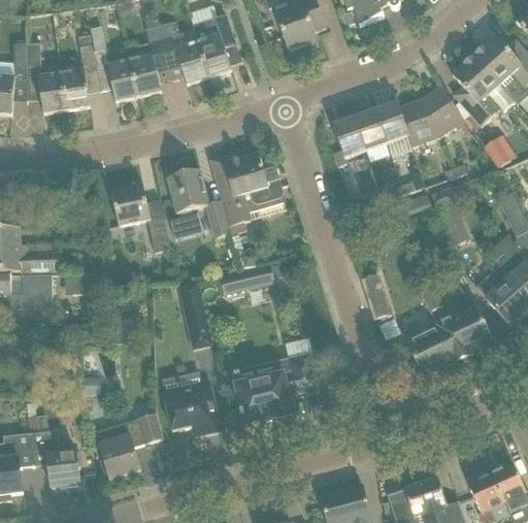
[(314,30),(326,25),(317,0),(299,0),(294,2),(295,6),(276,13),(288,48),(306,42),(308,47),(319,43),(314,30)]
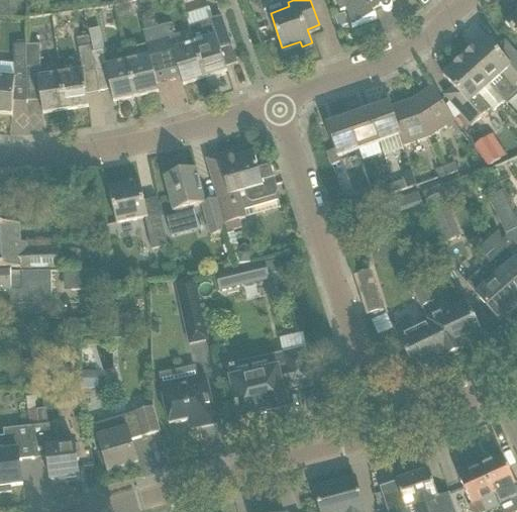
[(336,0),(338,6),(345,3),(351,23),(375,15),(373,8),(381,3),(382,4),(382,5),(383,5),(385,6),(386,7),(388,6),(390,5),(391,5),(391,4),(392,3),(392,2),(392,1),(392,0),(336,0)]
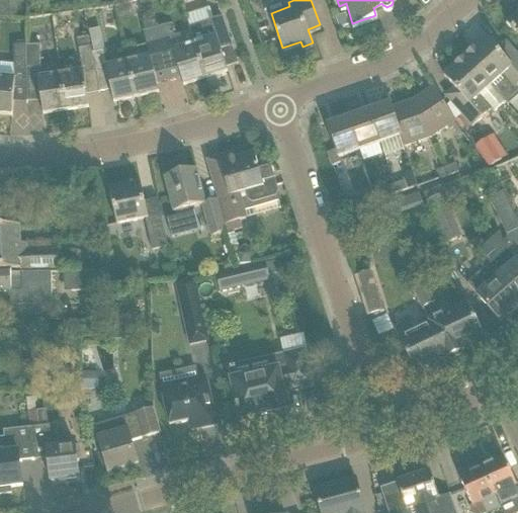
[(517,9),(508,19),(513,24),(512,25),(517,32),(517,9)]
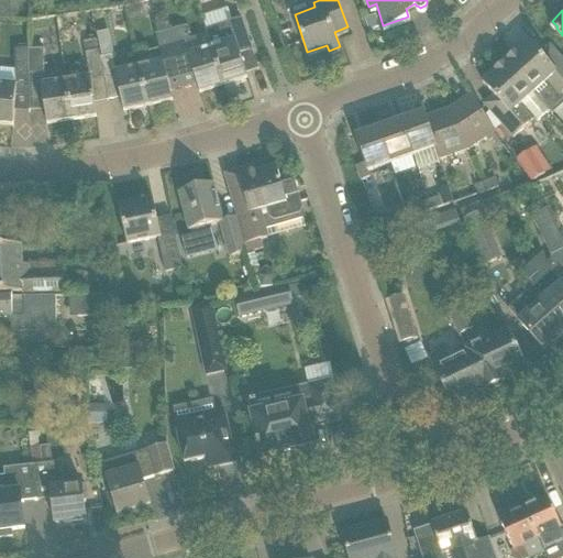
[(375,11),(364,14),(368,28),(379,23),(375,11)]
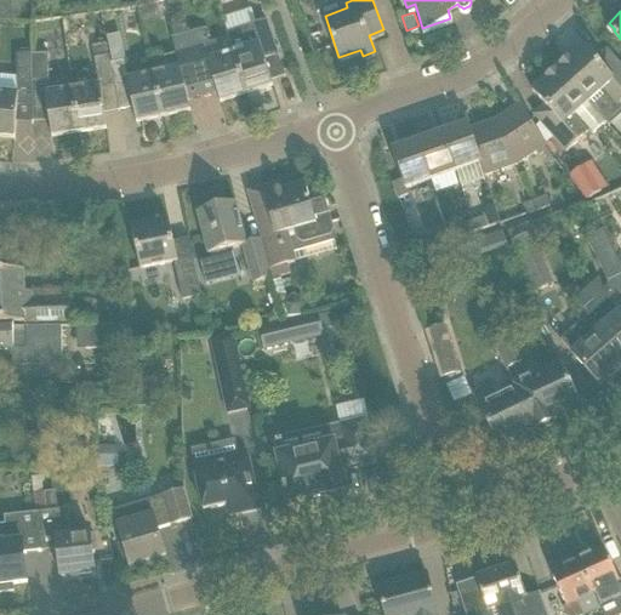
[(251,20),(227,27),(228,32),(233,46),(246,89),(272,80),(265,55),(278,51),(266,15),(251,20)]
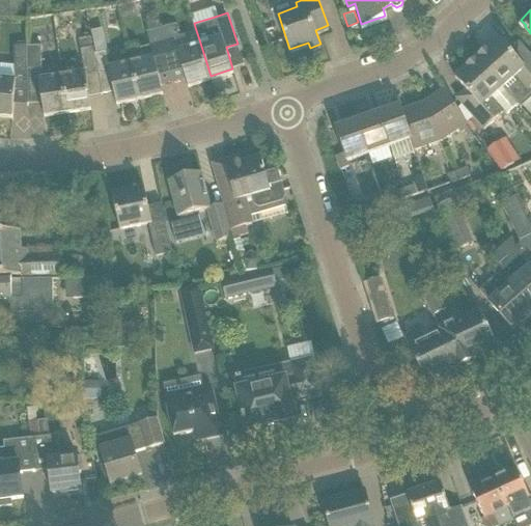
[(159,24),(156,15),(146,18),(148,26),(147,27),(150,42),(140,44),(142,54),(131,57),(131,58),(139,95),(162,89),(160,77),(172,74),(159,24)]
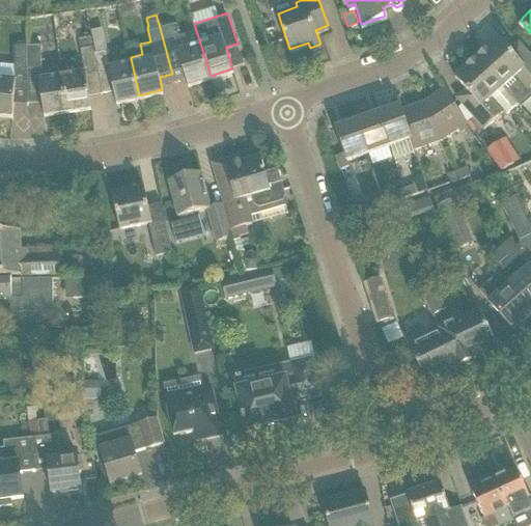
[(195,27),(178,31),(175,19),(159,24),(172,74),(184,71),(188,83),(211,76),(199,39),(195,27)]
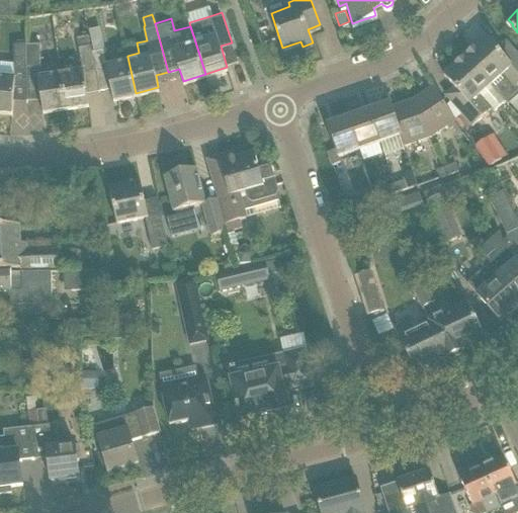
[(94,67),(93,60),(90,41),(89,30),(76,32),(81,62),(86,61),(87,68),(94,67)]
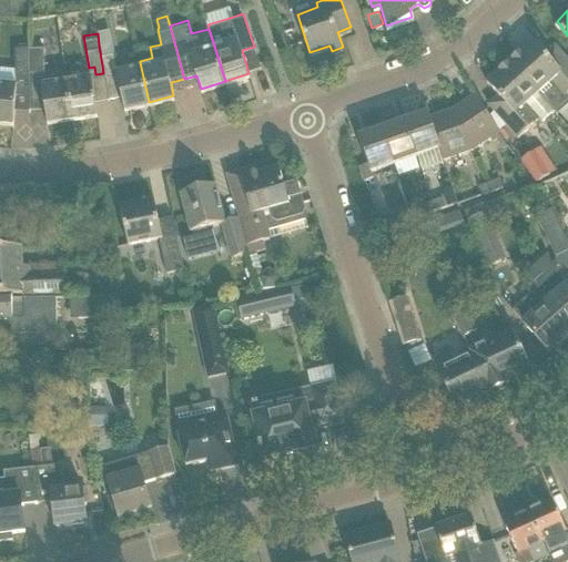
[(567,57),(560,49),(550,58),(533,37),(510,58),(537,88),(550,77),(565,93),(567,89),(567,57)]
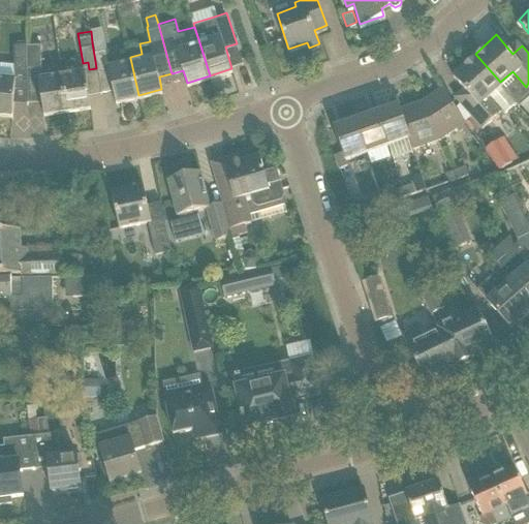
[(26,64),(26,41),(26,40),(14,41),(16,75),(27,74),(26,65),(26,64)]
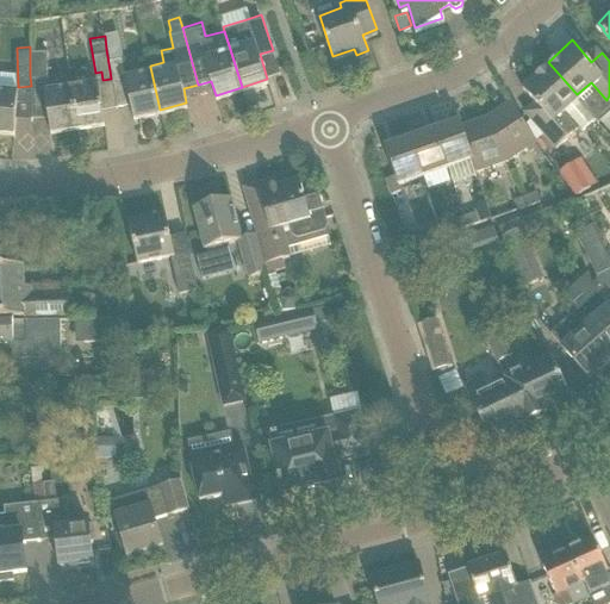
[(122,53),(119,53),(118,47),(106,49),(110,70),(124,68),(122,53)]
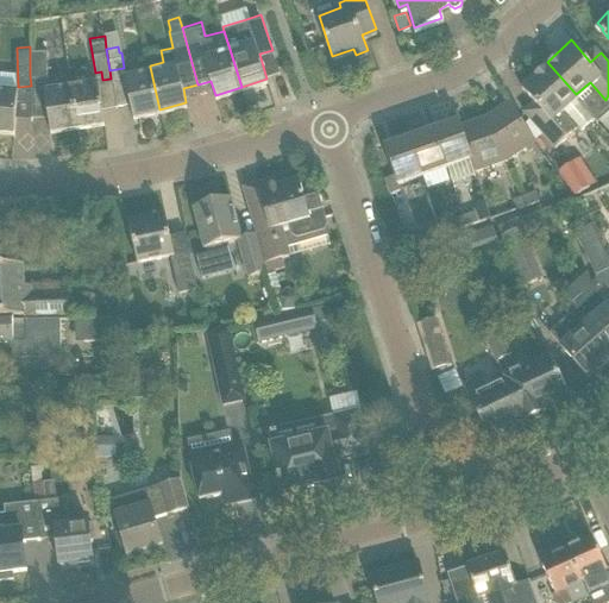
[(30,48),(30,74),(30,75),(46,75),(46,48),(30,48)]
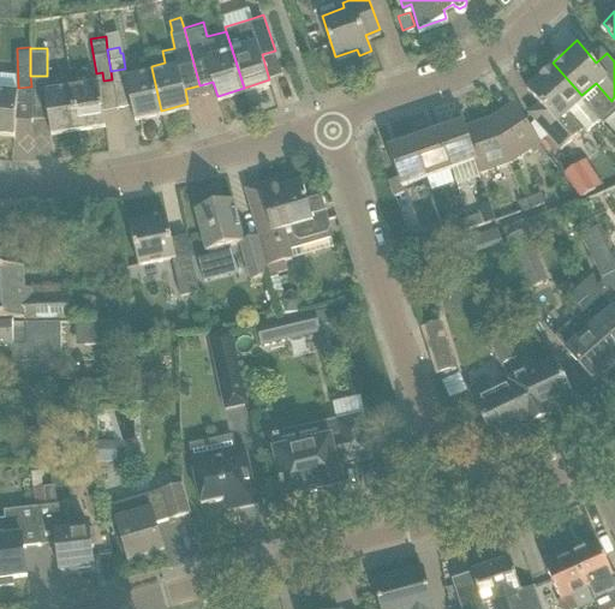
[(553,63),(526,85),(538,99),(545,107),(535,117),(548,131),(551,135),(561,145),(584,125),(586,129),(601,115),(581,95),(553,63)]
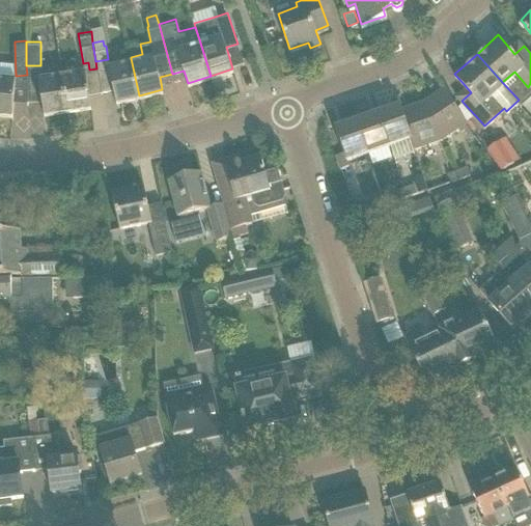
[(139,95),(131,58),(131,57),(109,62),(113,88),(116,101),(139,95)]
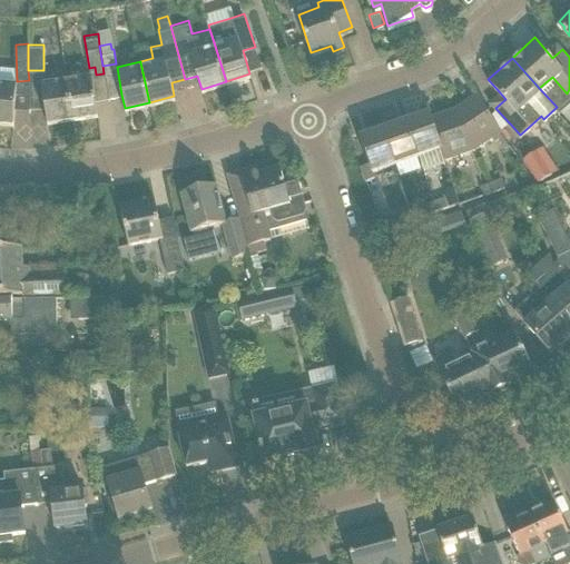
[(97,112),(96,99),(90,72),(67,76),(72,117),(97,112)]
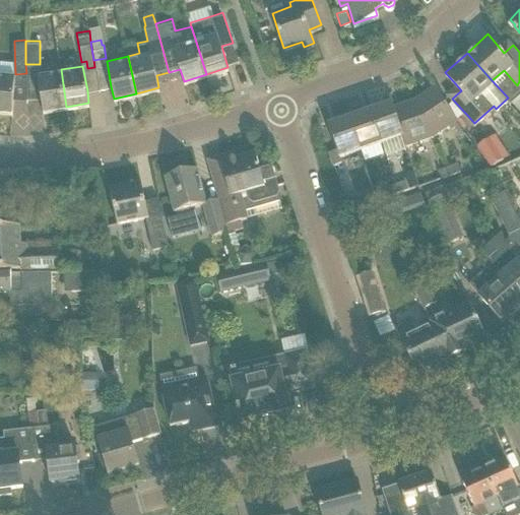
[(43,110),(66,107),(61,69),(38,73),(43,110)]
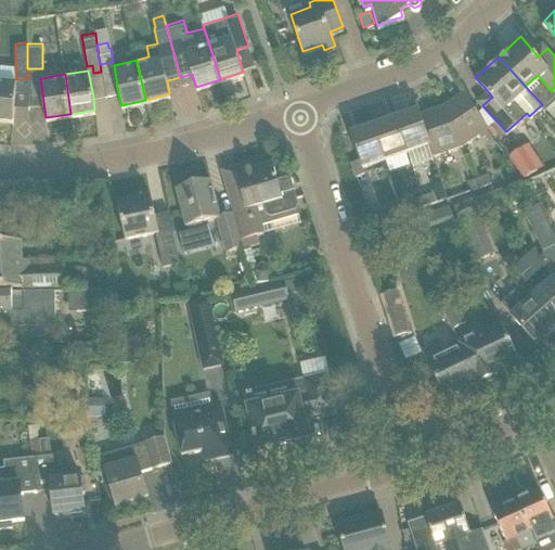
[(0,117),(12,118),(16,79),(0,77),(0,117)]
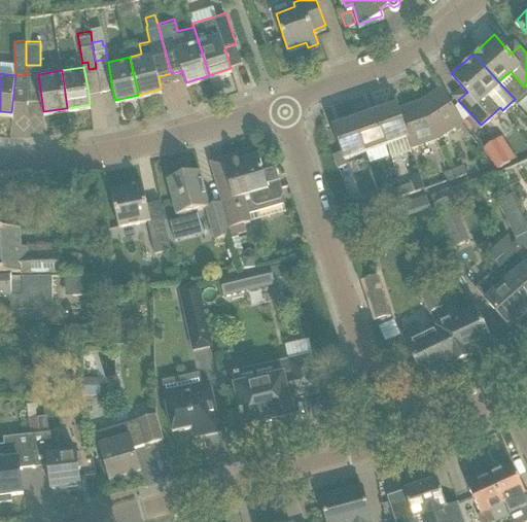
[(464,119),(452,102),(441,84),(420,98),(438,136),(464,119)]
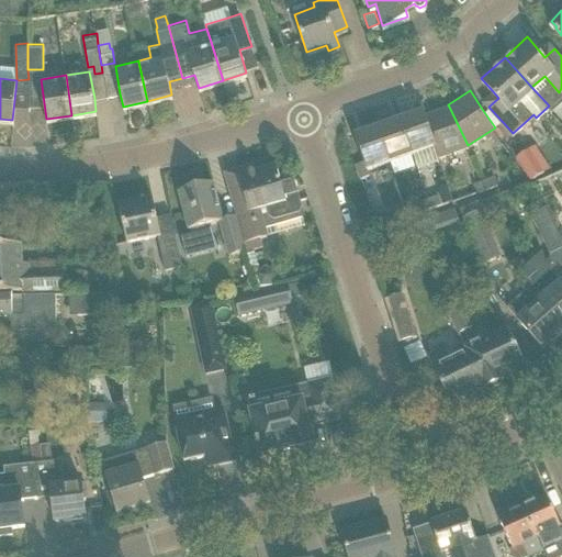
[(438,155),(468,145),(448,104),(425,112),(435,144),(438,155)]
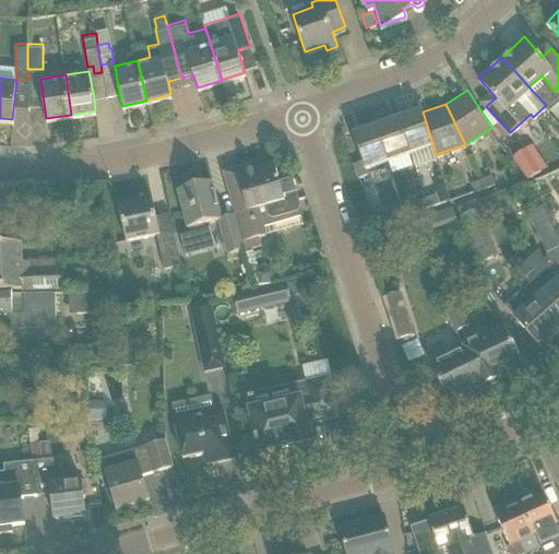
[(432,143),(423,112),(420,107),(399,115),(411,151),(432,143)]
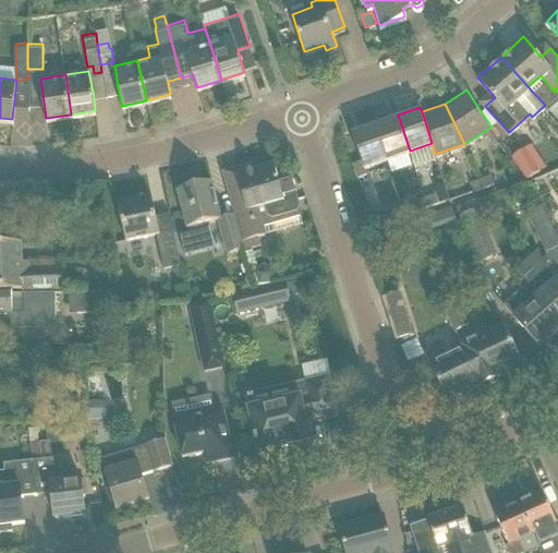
[(387,158),(410,151),(398,115),(375,122),(387,158)]
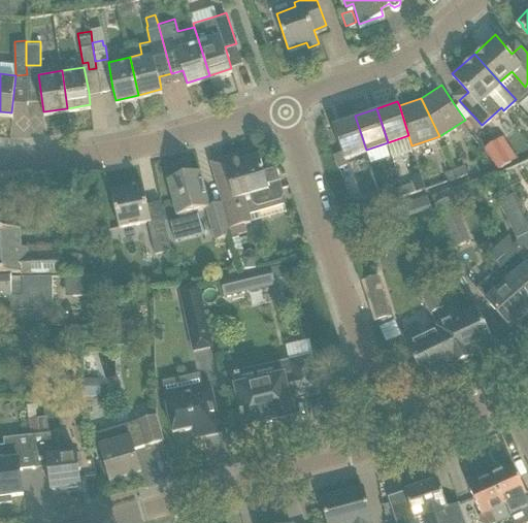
[(347,156),(366,150),(355,116),(333,124),(341,149),(334,152),(338,164),(349,161),(347,156)]
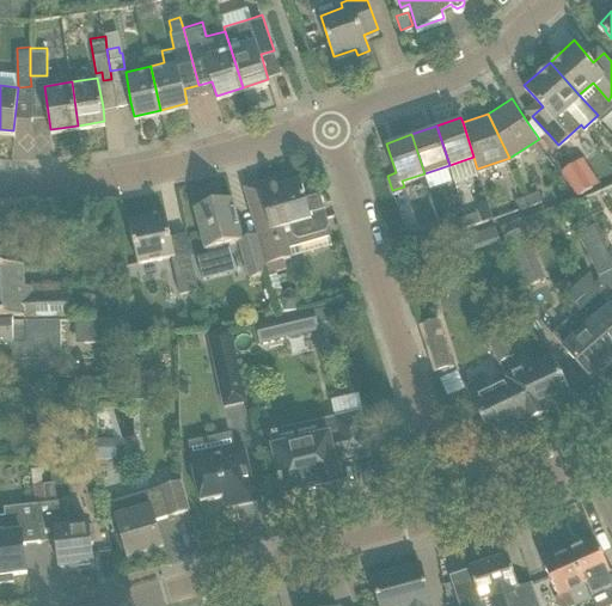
[(316,191),(305,194),(300,176),(276,182),(275,176),(258,182),(264,206),(251,209),(265,261),(282,256),(291,253),(282,224),(289,221),(292,232),(298,236),(325,227),(329,221),(322,194),(316,191)]
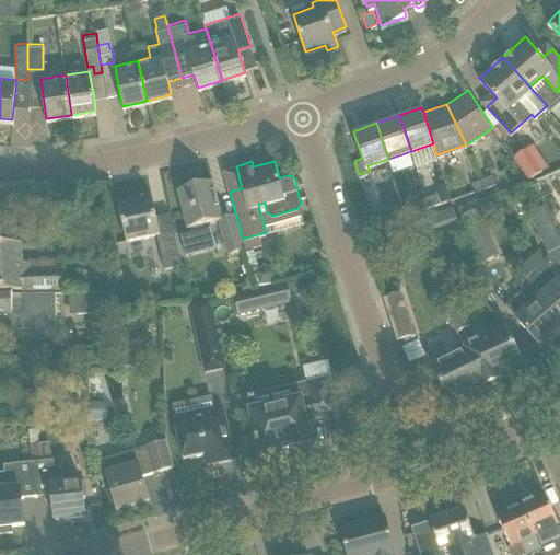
[(492,173),(483,176),(487,186),(496,183),(493,174),(492,173)]
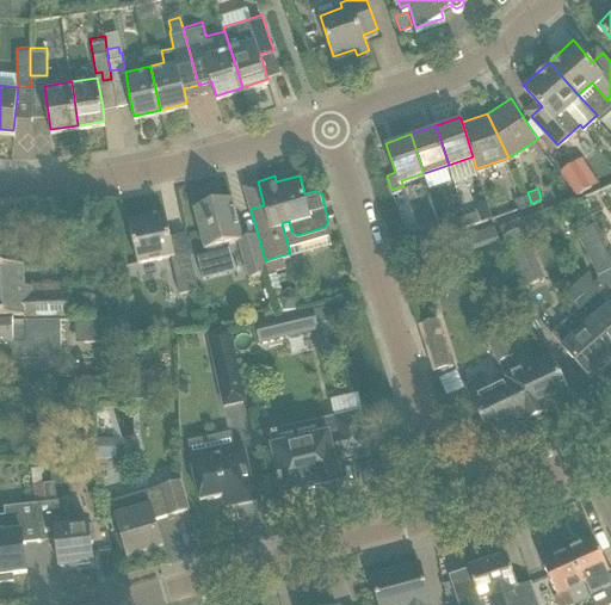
[(519,207),(531,203),(528,192),(516,196),(519,207)]
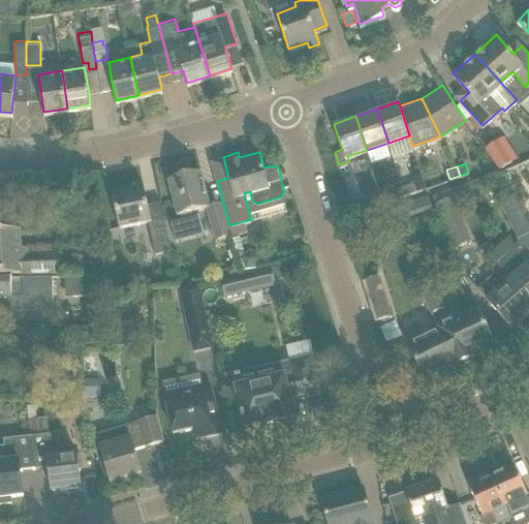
[(209,204),(200,168),(168,177),(178,213),(179,212),(180,216),(170,219),(175,234),(198,227),(194,208),(207,205),(215,238),(230,234),(222,199),(209,204)]
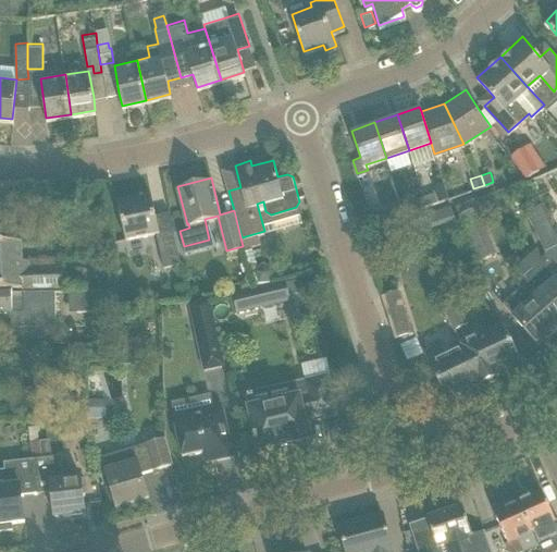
[(426,204),(448,196),(442,179),(433,182),(435,188),(423,193),(426,204)]
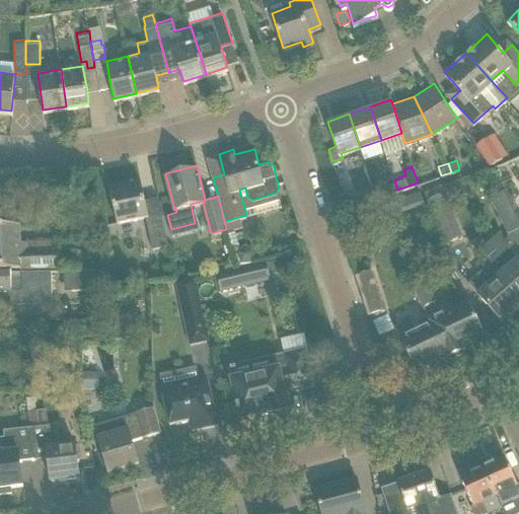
[(140,178),(109,186),(114,205),(117,220),(145,215),(148,214),(145,199),(144,197),(140,178)]
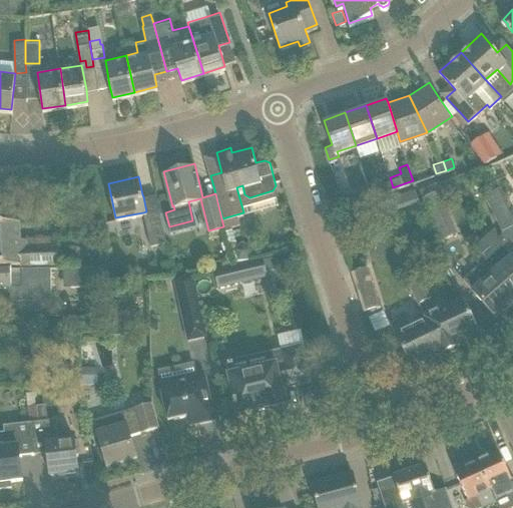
[(384,190),(393,187),(390,177),(380,180),(384,190)]
